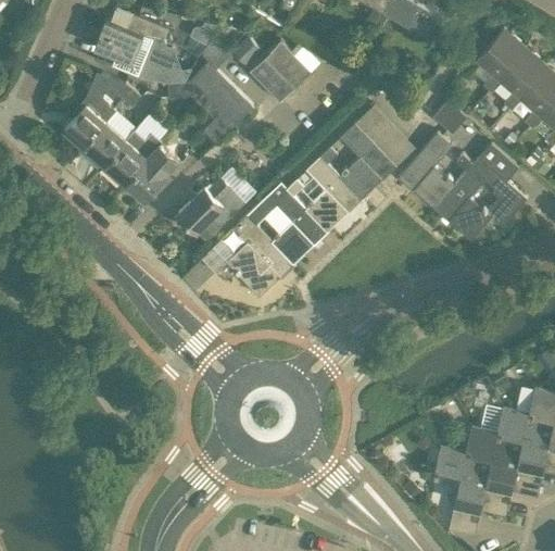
[(282,0),(284,8),(276,4),(267,20),(284,28),(297,0),(282,0)]
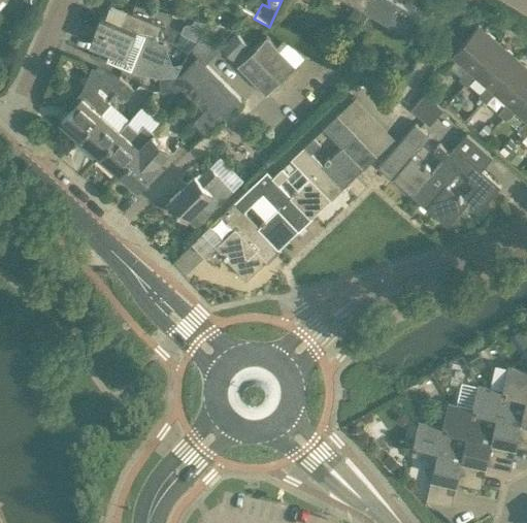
[(355,23),(367,0),(303,0),(305,1),(305,0),(348,0),(357,5),(349,20),(355,23)]
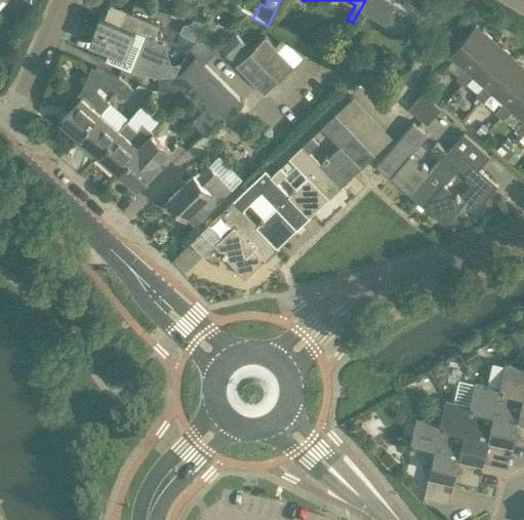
[(370,14),(407,35),(417,41),(414,45),(422,50),(429,40),(420,35),(428,23),(417,16),(418,14),(397,2),(397,0),(365,0),(353,23),(362,29),(370,14)]
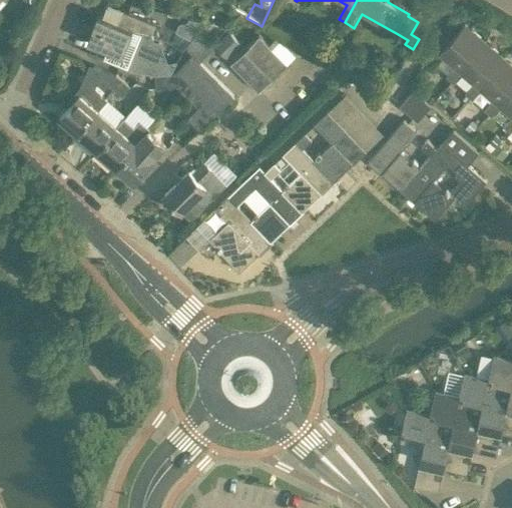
[(102,62),(130,73),(154,78),(169,76),(176,64),(175,64),(166,66),(159,46),(153,44),(150,37),(154,27),(122,14),(117,26),(98,18),(87,44),(106,52),(102,62)]
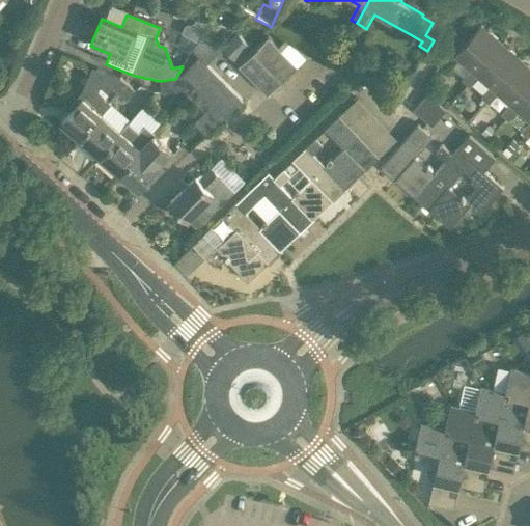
[(180,36),(195,45),(201,33),(187,25),(180,36)]
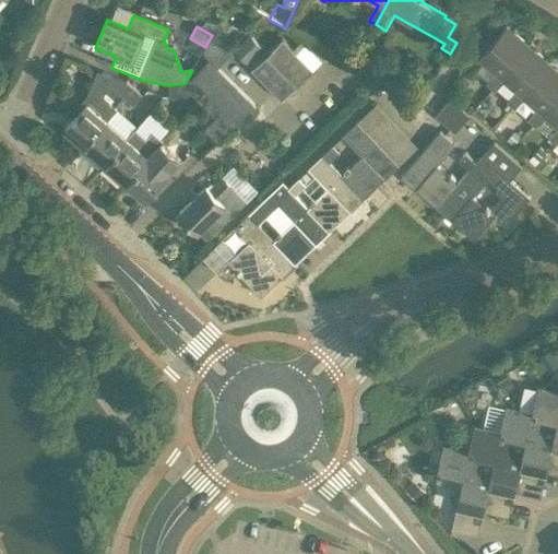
[(214,36),(220,40),(225,46),(234,36),(228,31),(223,26),(214,36)]
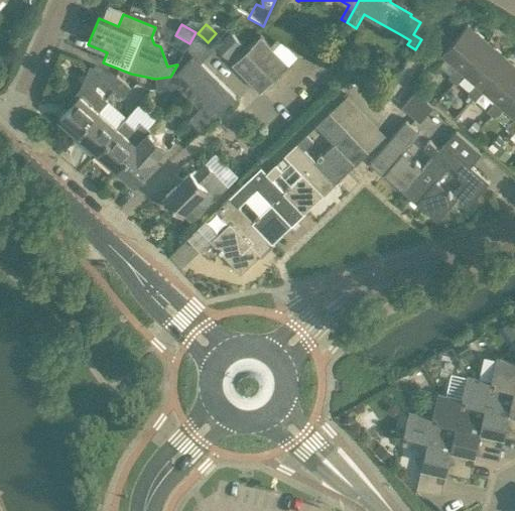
[(440,56),(456,71),(447,81),(451,84),(486,44),(467,27),(440,56)]
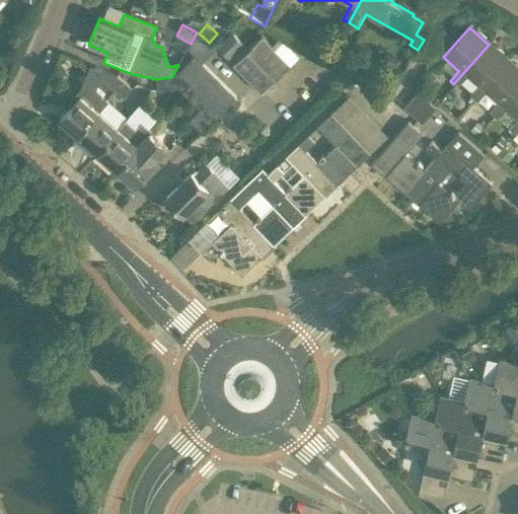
[(216,50),(228,62),(243,47),(231,34),(216,50)]
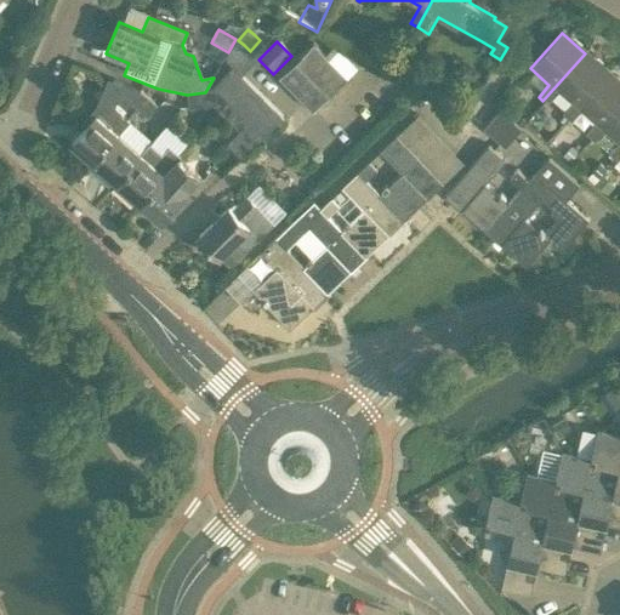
[(311,113),(346,79),(312,44),(278,79),(311,113)]
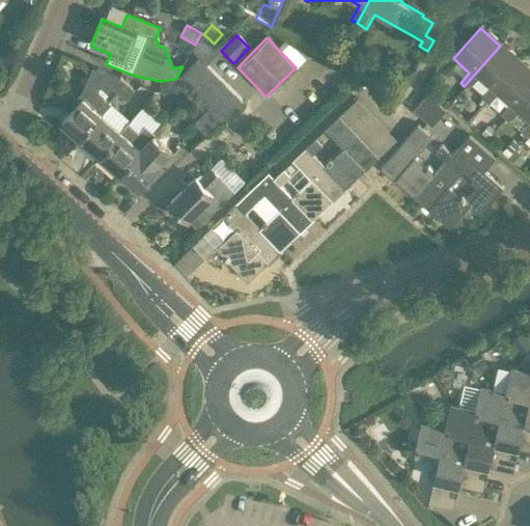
[(477,80),(489,90),(480,101),(483,104),(520,62),(500,46),(464,86),(468,90),(477,80)]
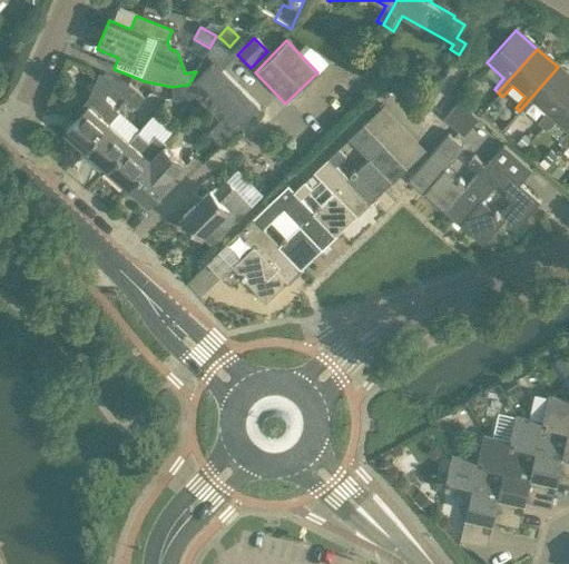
[(195,82),(208,96),(243,130),(261,112),(214,65),(195,82)]
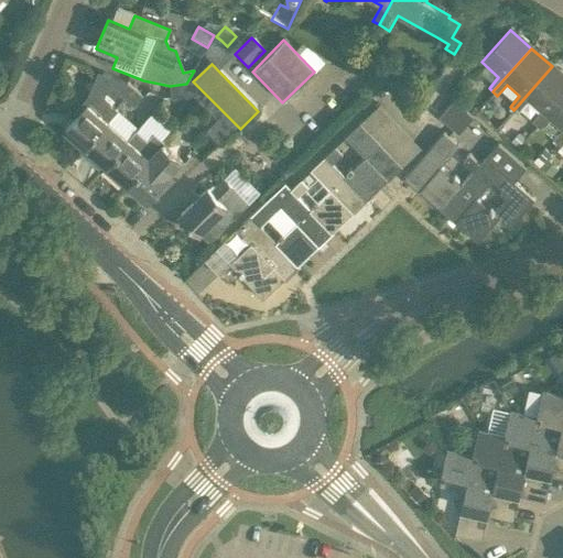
[(528,102),(541,115),(531,124),(534,128),(562,95),(562,76),(552,66),(513,110),(518,113),(528,102)]
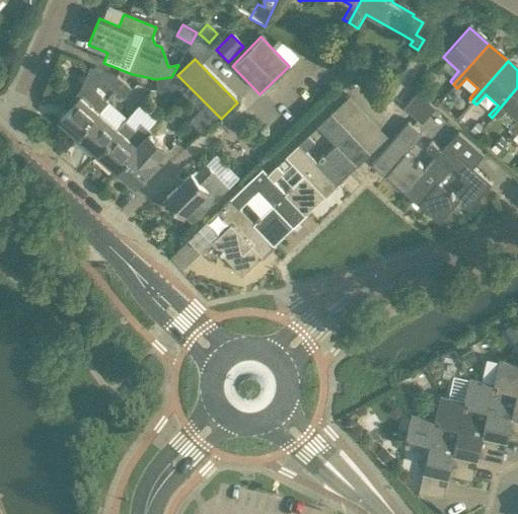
[(79,97),(59,120),(78,137),(107,103),(101,98),(109,89),(118,80),(93,70),(79,97)]
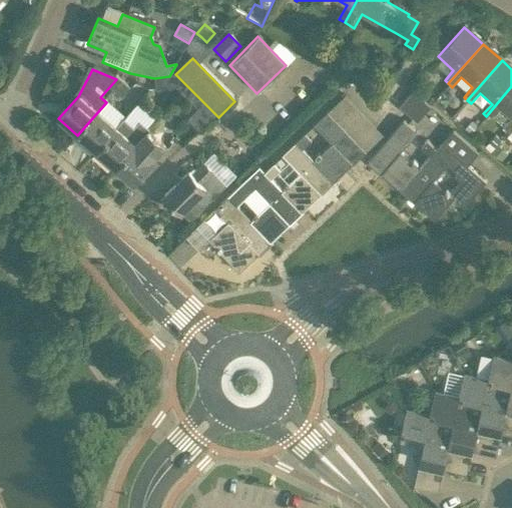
[(187,86),(175,74),(169,77),(154,79),(155,92),(177,90),(180,93),(187,86)]
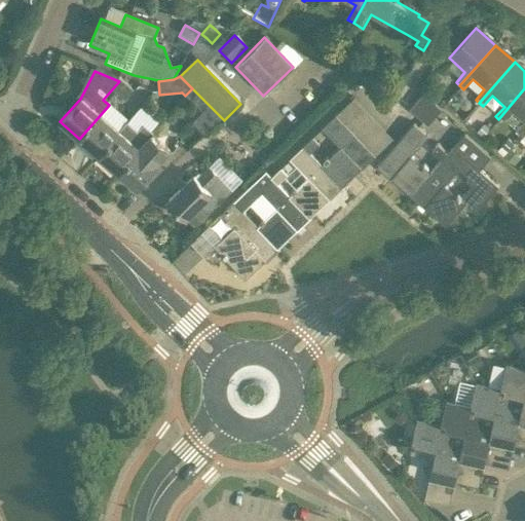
[(118,96),(126,86),(125,85),(119,81),(111,90),(117,96),(118,96)]
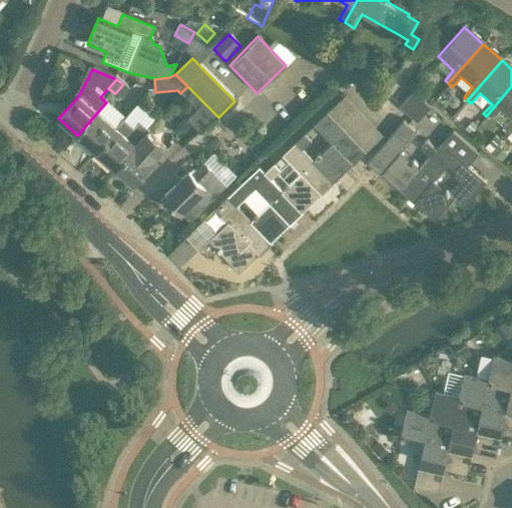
[(123,84),(115,93),(121,99),(129,90),(123,84)]
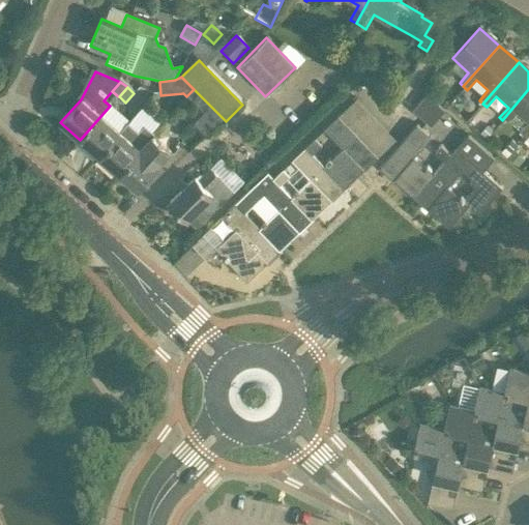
[(194,89),(186,96),(203,115),(193,126),(205,139),(224,120),(226,121),(194,89)]
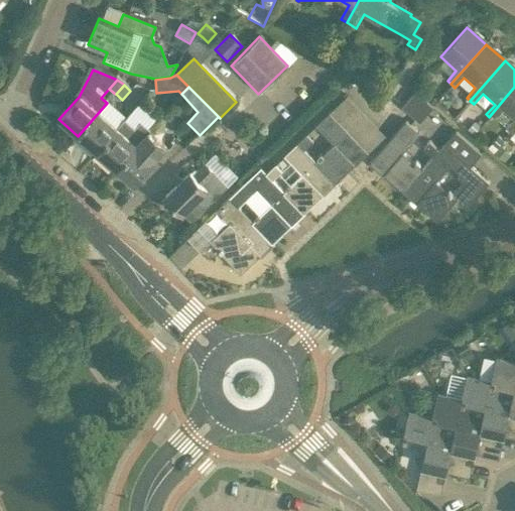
[(501,111),(513,121),(505,131),(508,134),(514,126),(514,87),(489,117),(493,120),(501,111)]
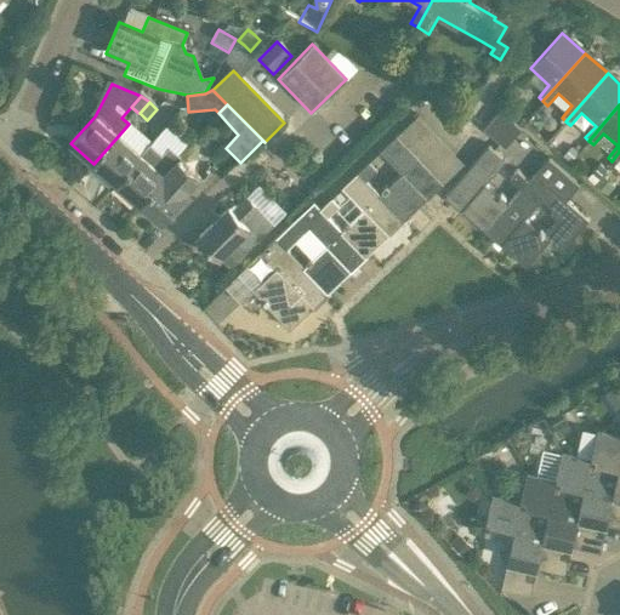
[(510,121),(493,141),(505,151),(521,131),(510,121)]
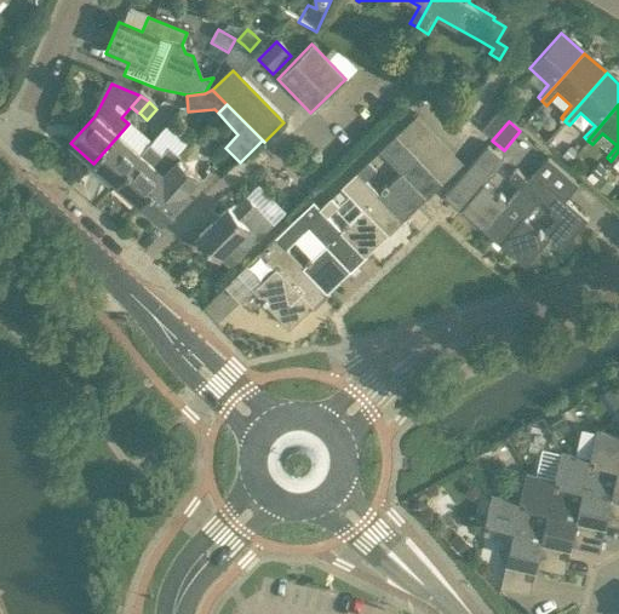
[(129,124),(93,164),(115,183),(139,155),(148,145),(150,143),(129,124)]
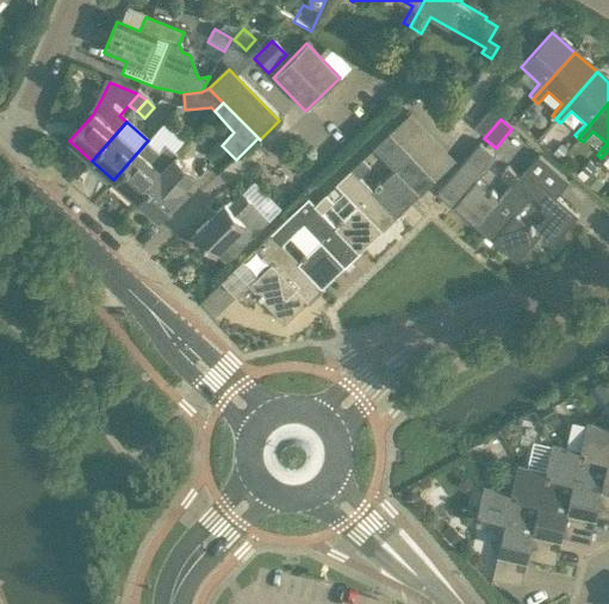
[(395,217),(396,216),(416,197),(417,198),(434,182),(389,135),(372,150),(393,174),(381,186),(379,184),(374,188),(376,191),(373,193),(395,217)]
